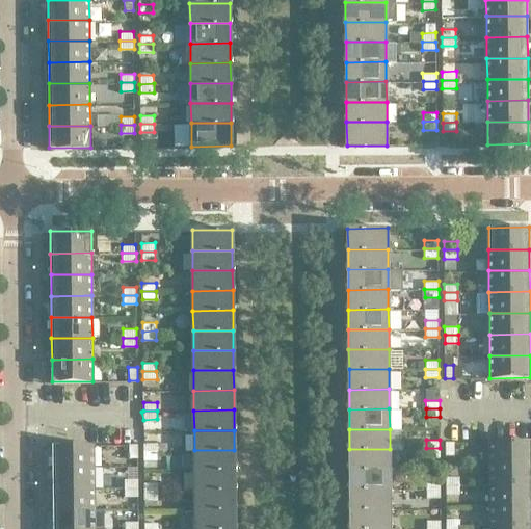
[(530,440),(490,441),(490,463),(530,463),(530,440)]
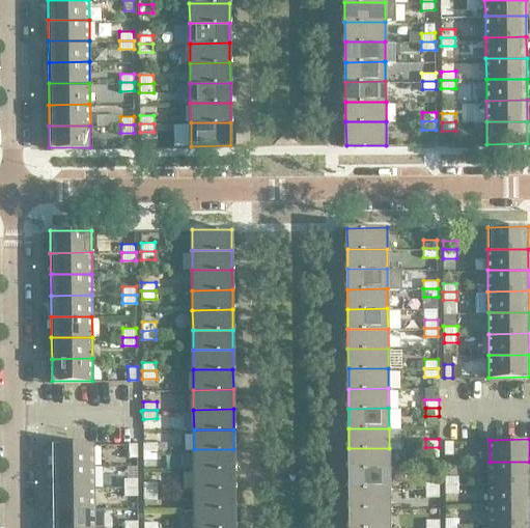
[(453,453),(453,440),(445,440),(445,453),(453,453)]
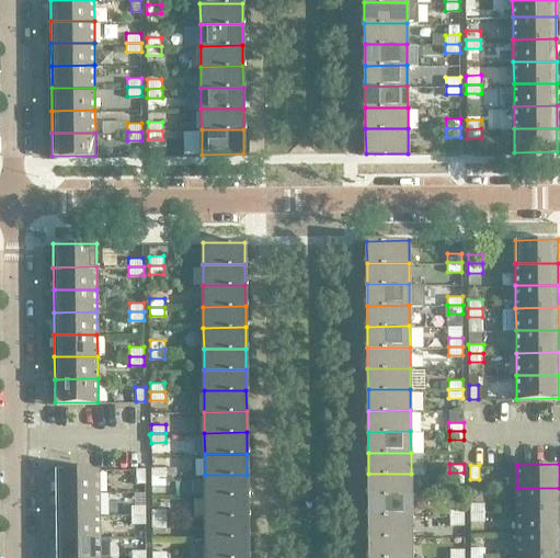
[(166,476),(166,466),(151,467),(151,476),(166,476)]
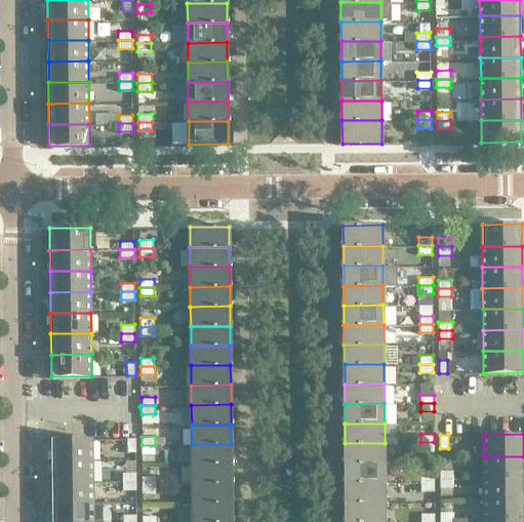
[(92,460),(92,438),(51,438),(52,460),(92,460)]
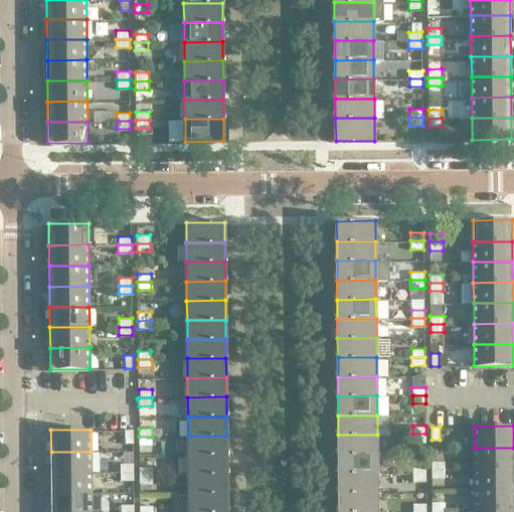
[(134,443),(133,430),(125,430),(125,443),(134,443)]
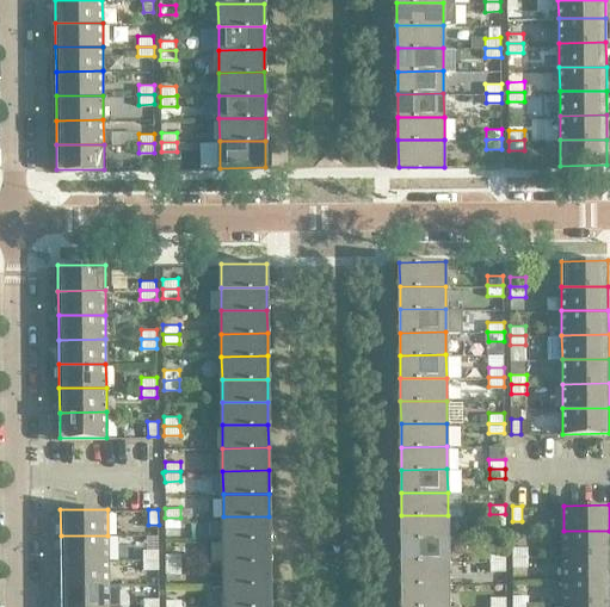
[(505,525),(505,514),(490,514),(490,525),(505,525)]
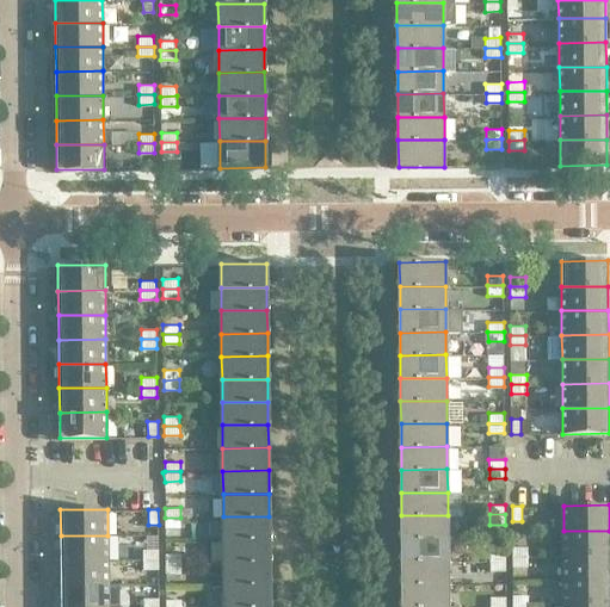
[(448,538),(448,515),(401,515),(401,538),(448,538)]
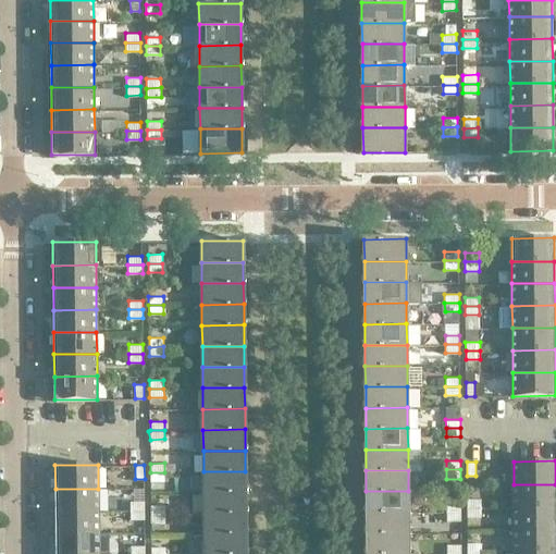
[(245,492),(245,471),(204,471),(204,492),(245,492)]
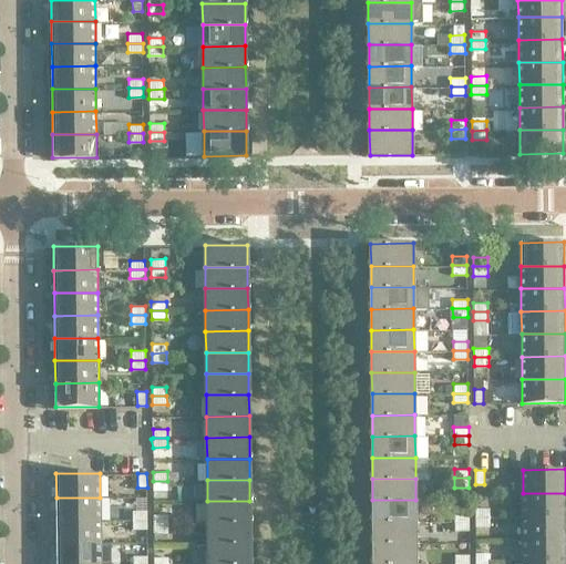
[(167,490),(167,481),(153,481),(153,490),(167,490)]
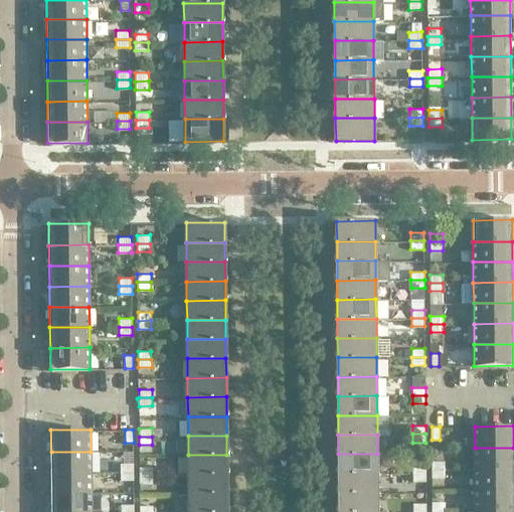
[(513,448),(475,448),(475,469),(513,468),(513,448)]
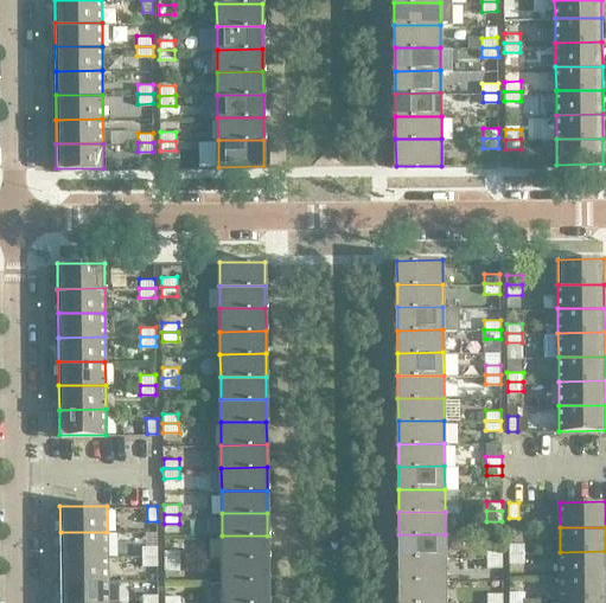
[(107,556),(107,532),(61,532),(61,556),(107,556)]
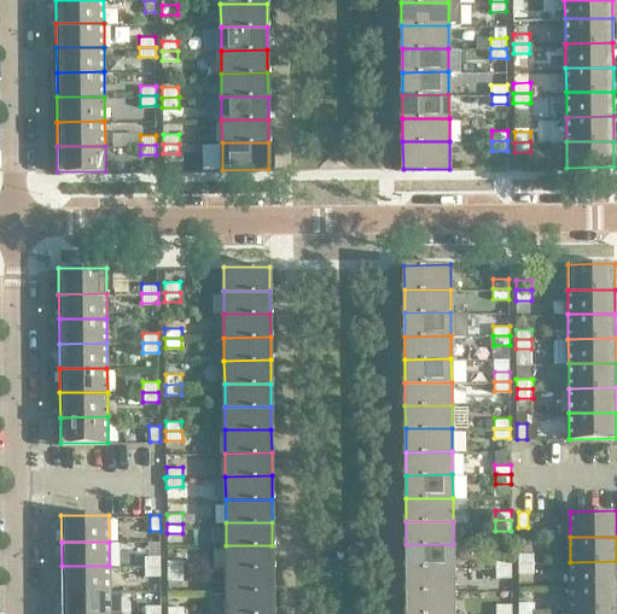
[(453,567),(453,544),(406,544),(407,568),(453,567)]
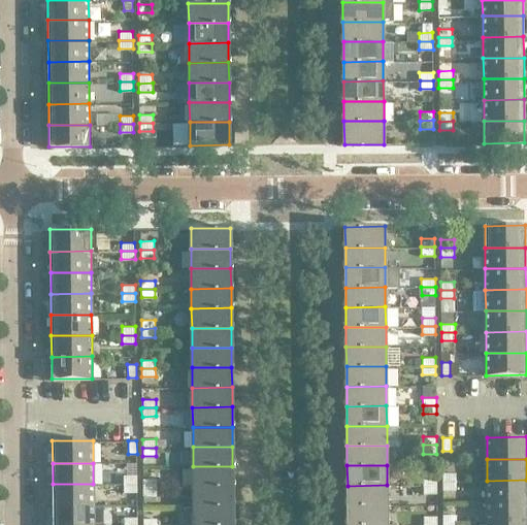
[(233,486),(232,466),(193,466),(193,487),(233,486)]
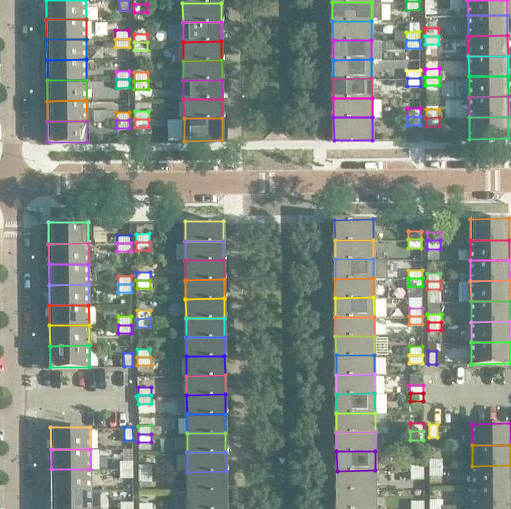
[(442,466),(442,458),(429,458),(429,466),(442,466)]
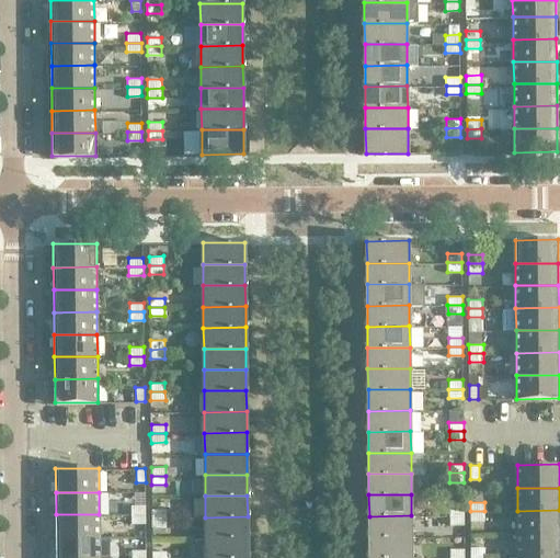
[(146,513),(146,504),(132,504),(132,514),(146,513)]
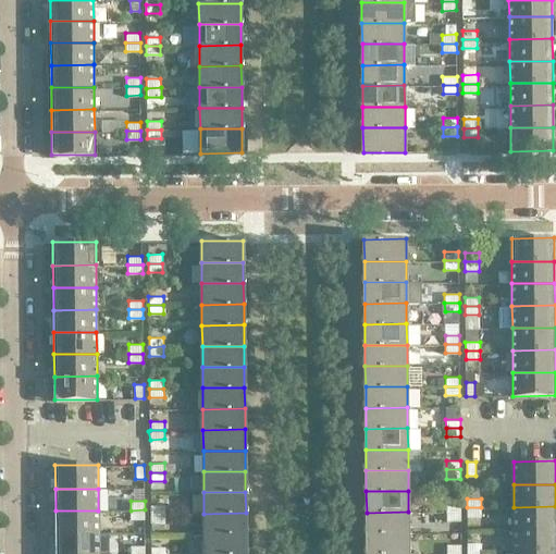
[(460,512),(460,503),(446,503),(446,512),(460,512)]
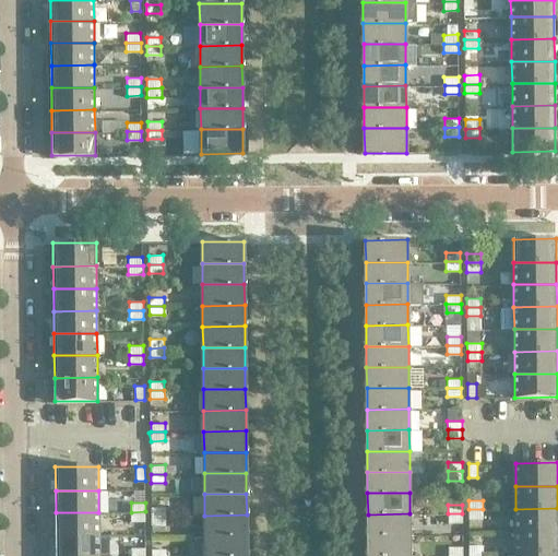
[(166,516),(166,507),(151,507),(151,516),(166,516)]
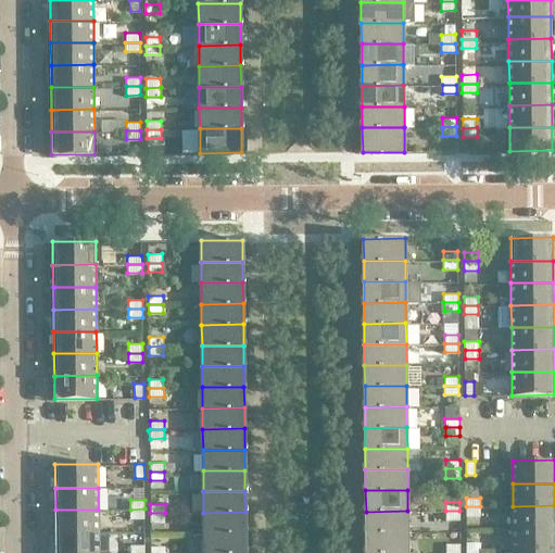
[(554,505),(513,506),(513,528),(554,528),(554,505)]
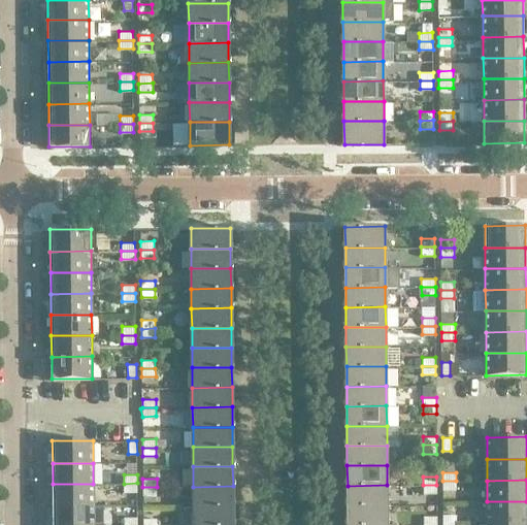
[(456,489),(456,481),(442,481),(442,489),(456,489)]
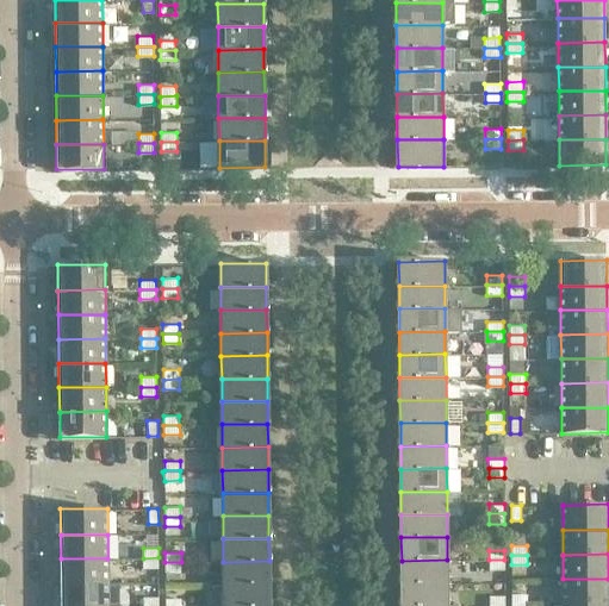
[(159,568),(159,557),(143,558),(143,568),(159,568)]
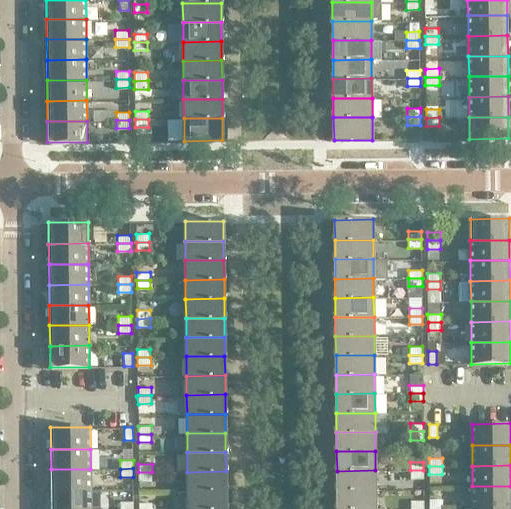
[(90,489),(90,469),(51,469),(51,490),(90,489)]
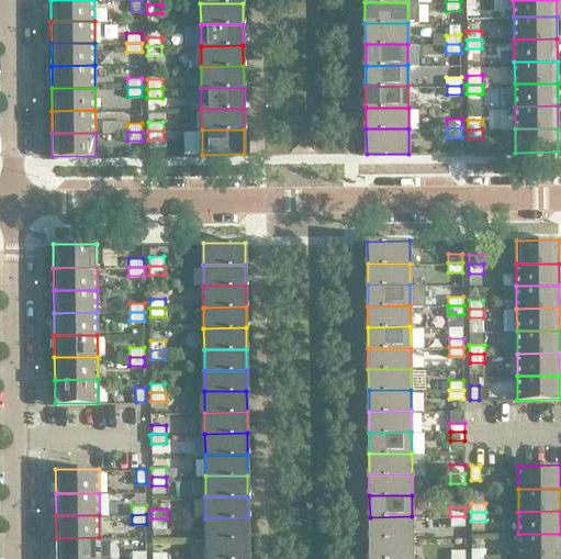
[(412,537),(412,516),(370,517),(370,538),(412,537)]
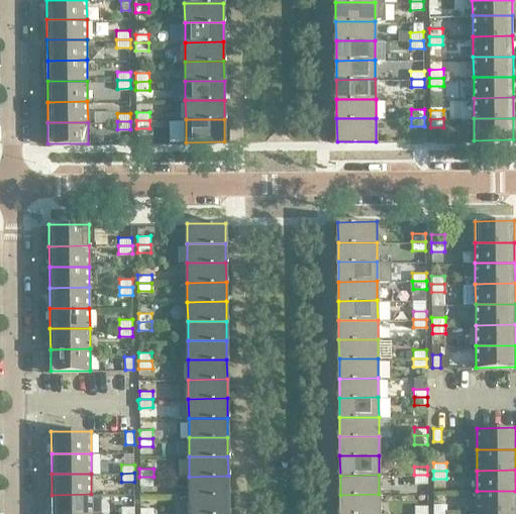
[(428,483),(427,475),(414,475),(414,483),(428,483)]
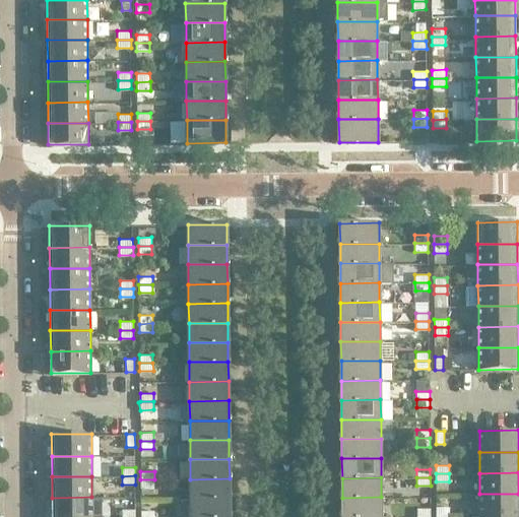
[(230,498),(230,478),(190,479),(190,499),(230,498)]
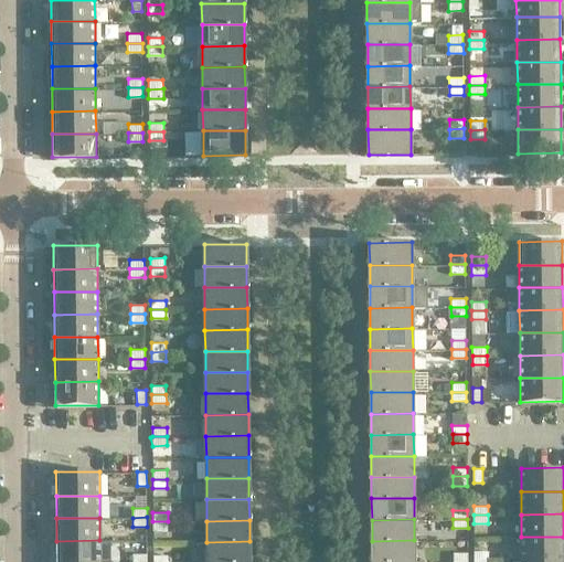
[(168,530),(168,521),(152,521),(152,530),(168,530)]
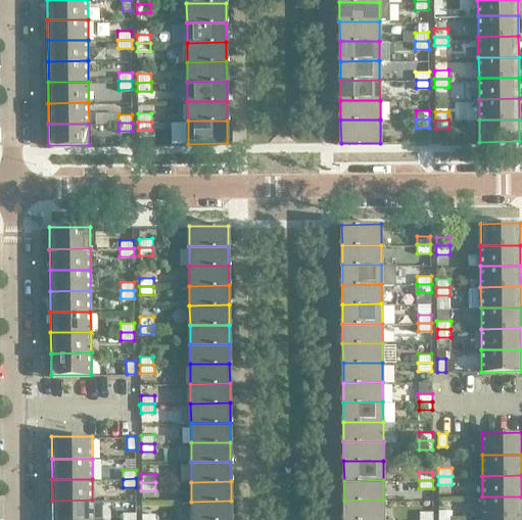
[(521,497),(482,497),(483,517),(521,517),(521,497)]
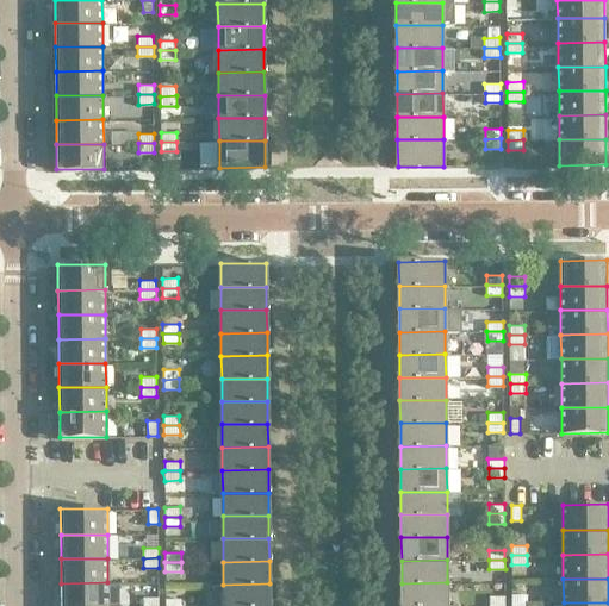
[(107,605),(107,582),(61,583),(61,605),(107,605)]
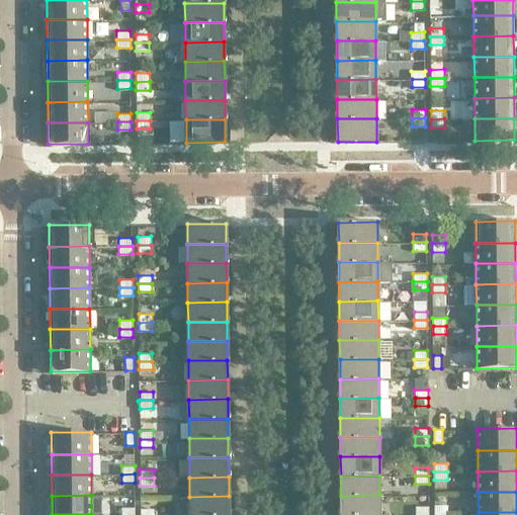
[(379,514),(379,495),(341,496),(341,514),(379,514)]
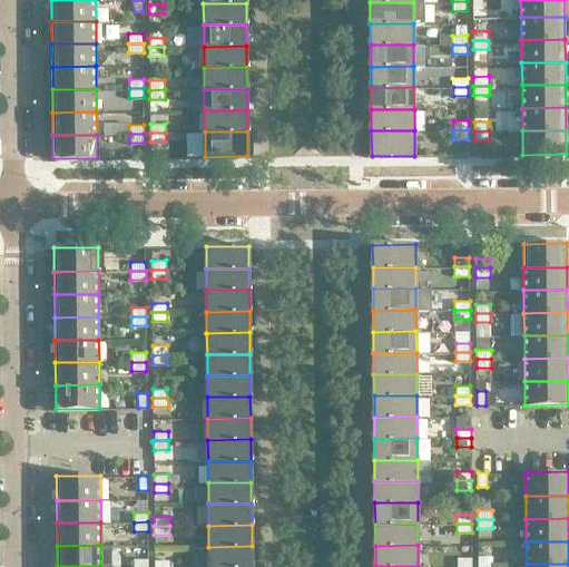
[(251,566),(252,546),(208,547),(208,566),(251,566)]
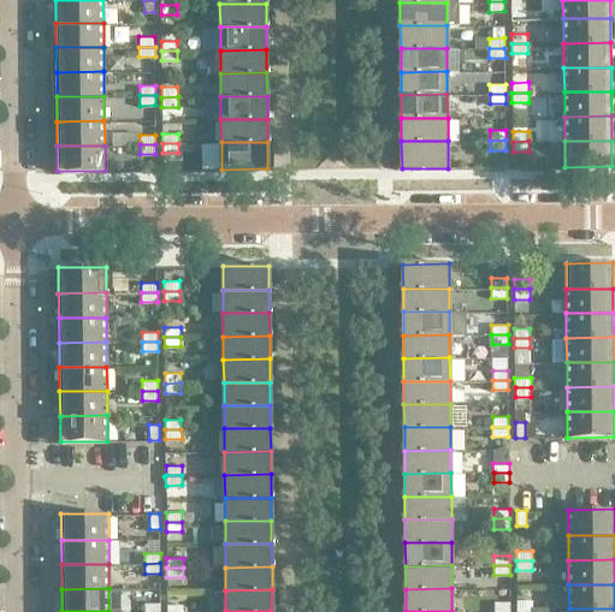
[(533,610),(532,599),(516,600),(516,610),(533,610)]
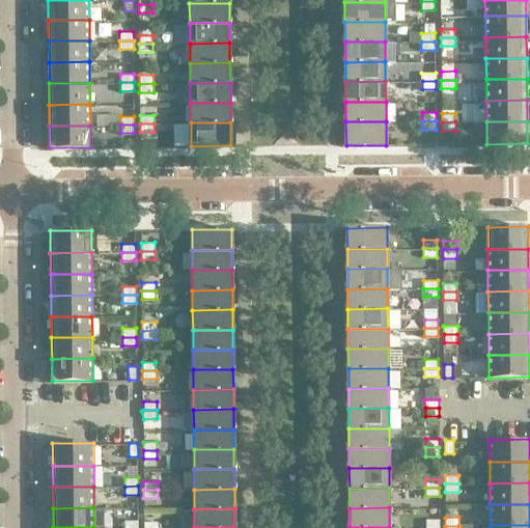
[(440,527),(440,519),(426,519),(426,527),(440,527)]
